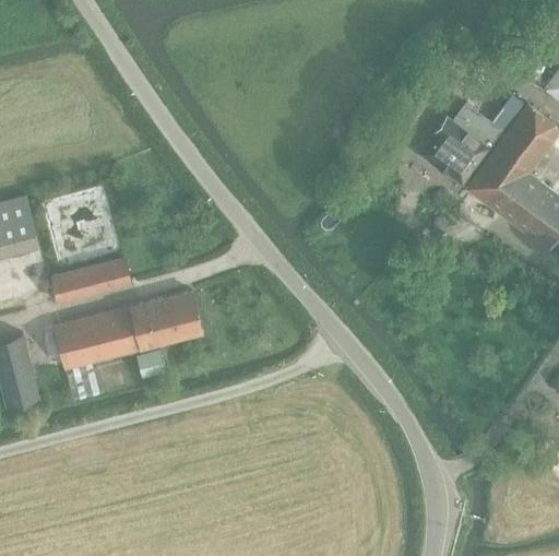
[(447,118),(419,155),(463,187),(502,132),(465,105),(452,122),(447,118)]
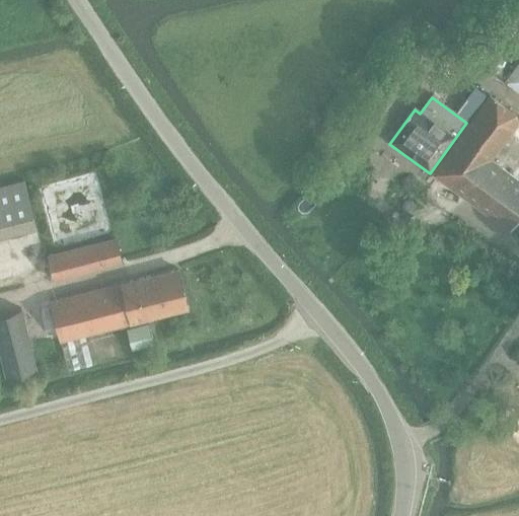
[(447,155),(445,154),(431,174),(509,232),(518,218),(518,173),(514,181),(510,178),(490,163),(518,123),(518,121),(489,99),(447,155)]
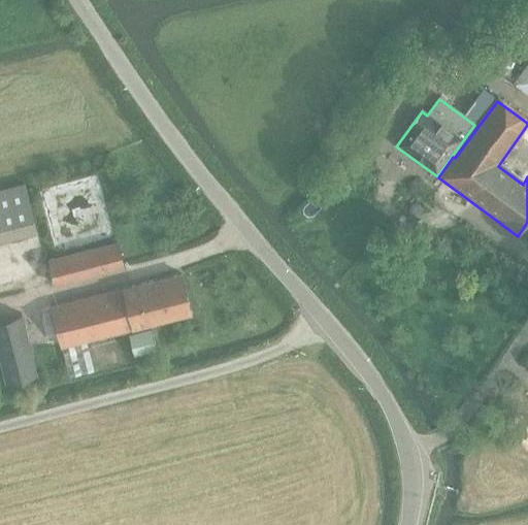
[(25,185),(0,191),(0,244),(37,235),(25,185)]
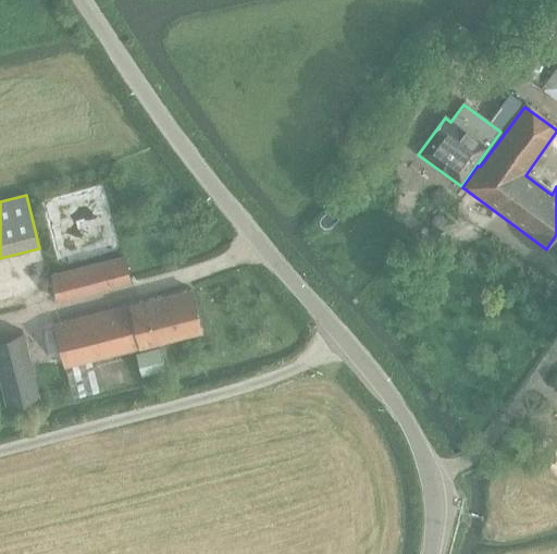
[(58,303),(131,283),(124,259),(51,279),(58,303)]
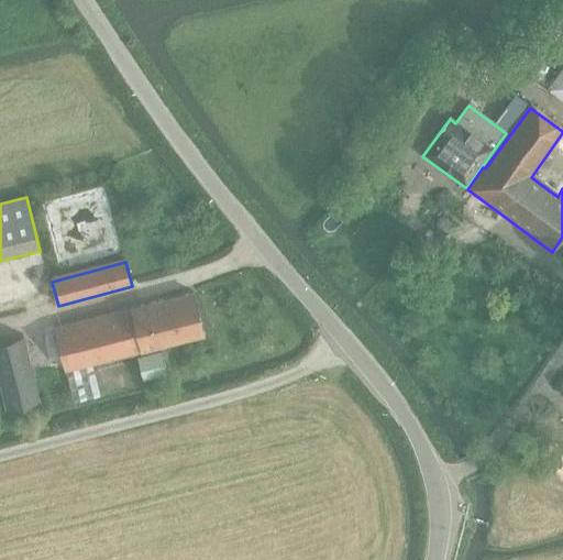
[(194,295),(129,311),(55,331),(65,373),(203,337),(194,295)]
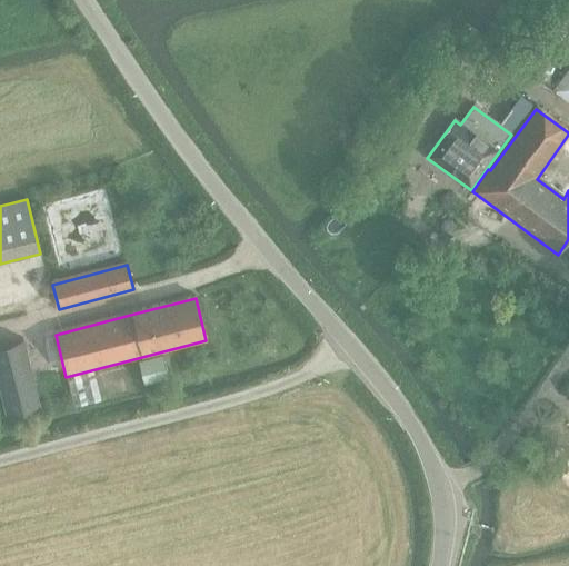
[(0,389),(7,416),(41,408),(23,343),(0,348),(0,389)]
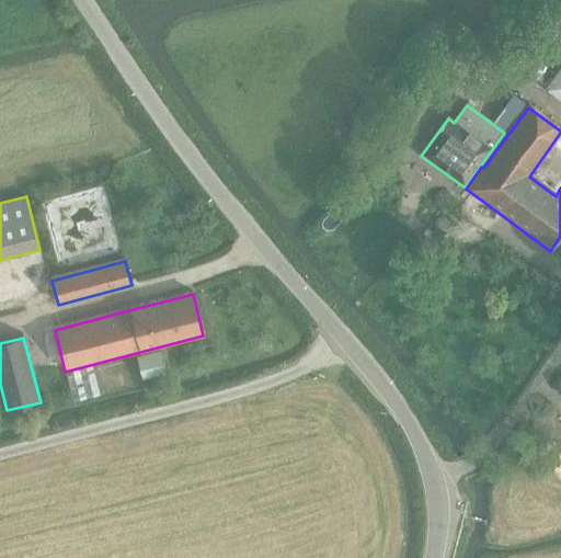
[(142,380),(165,375),(160,353),(137,360),(142,380)]
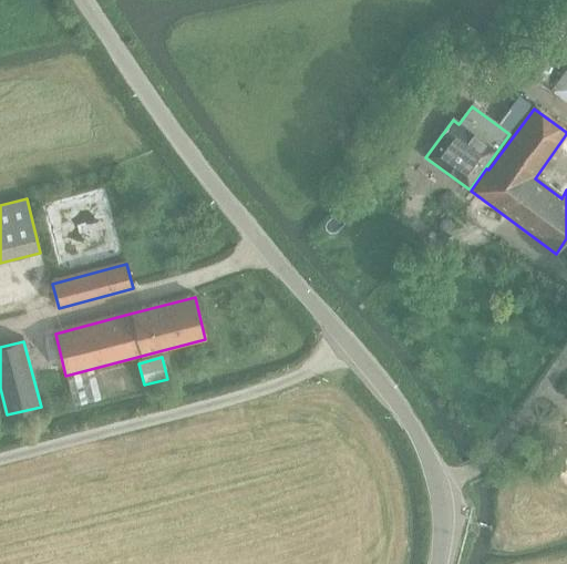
[(73,406),(74,409),(102,402),(101,400),(93,369),(65,376),(73,406)]
